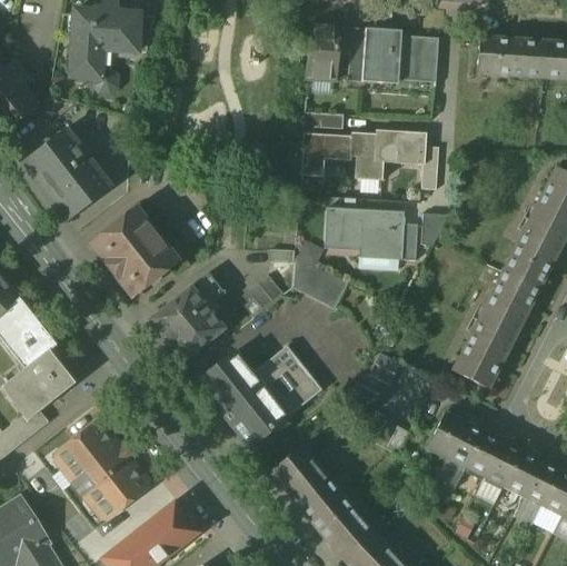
[(140,16),(76,10),(72,47),(78,47),(76,76),(102,78),(105,50),(137,52),(138,41),(140,18),(140,16)]
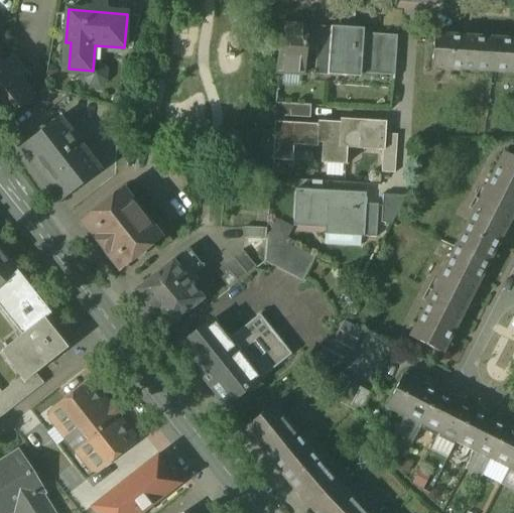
[(140,17),(127,16),(125,37),(135,38),(140,17)]
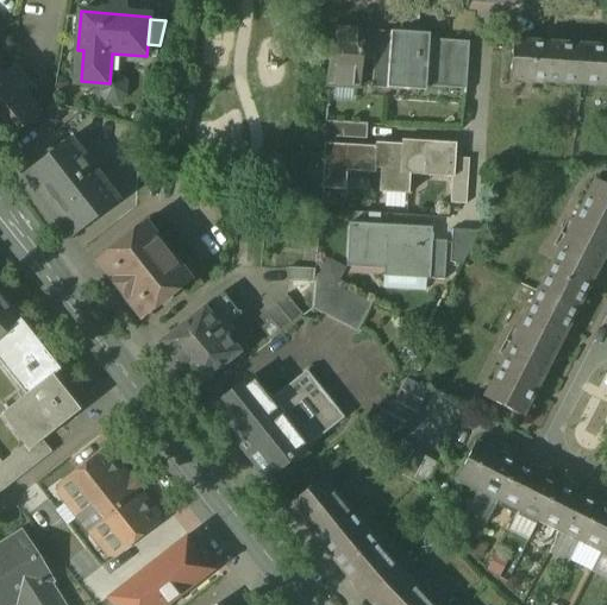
[(363,29),(333,26),(329,83),(360,86),(362,57),(363,29)]
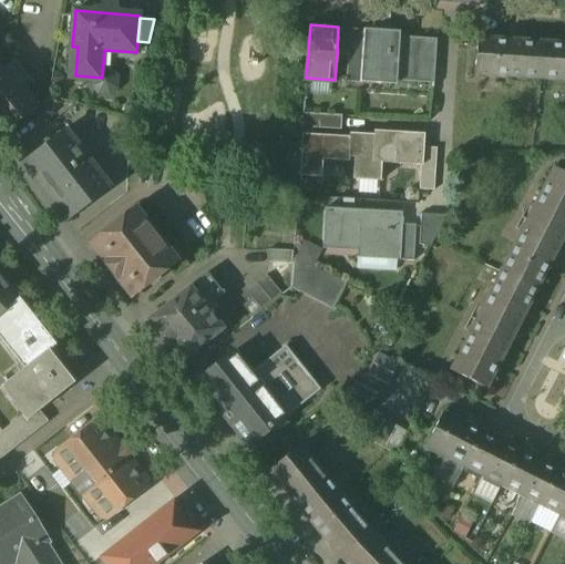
[(351,27),(338,27),(337,53),(349,54),(351,27)]
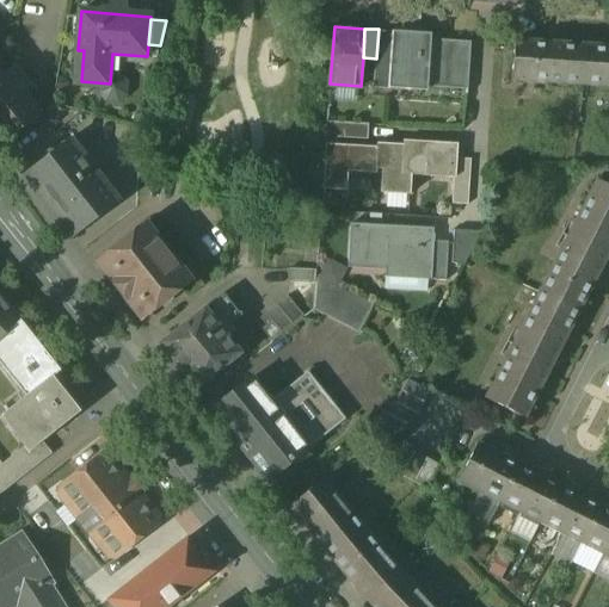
[(394,30),(379,29),(376,59),(374,86),(389,87),(391,68),(392,54),(393,37),(393,35),(394,30)]
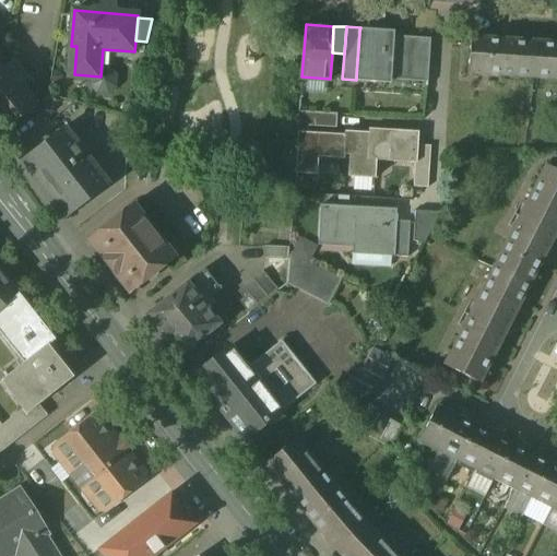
[(359,32),(359,34),(358,49),(357,62),(376,63),(376,78),(427,81),(427,84),(428,84),(431,37),(359,32)]
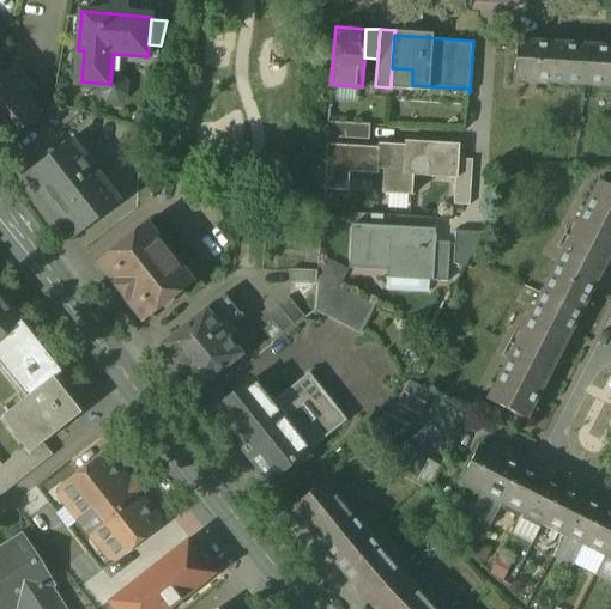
[(610,44),(516,38),(514,79),(610,85),(610,44)]
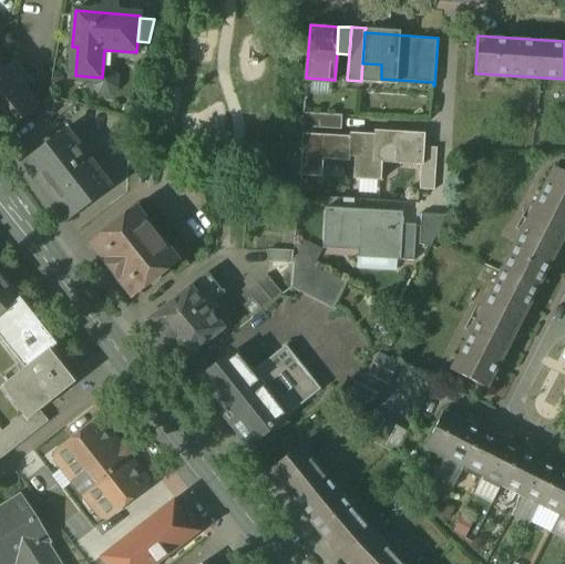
[(0,47),(0,69),(17,55),(7,42),(0,47)]
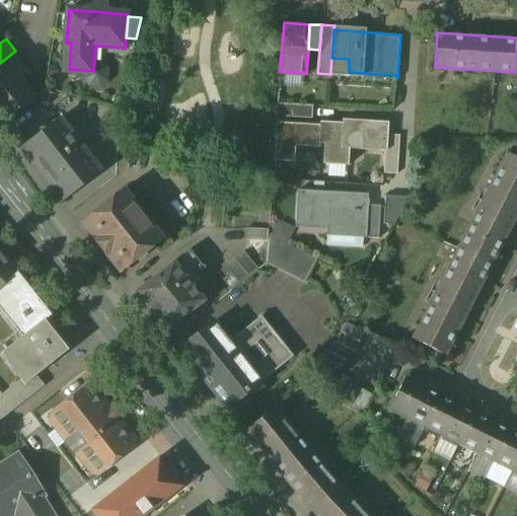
[(0,64),(0,113),(6,121),(29,102),(15,84),(0,64)]
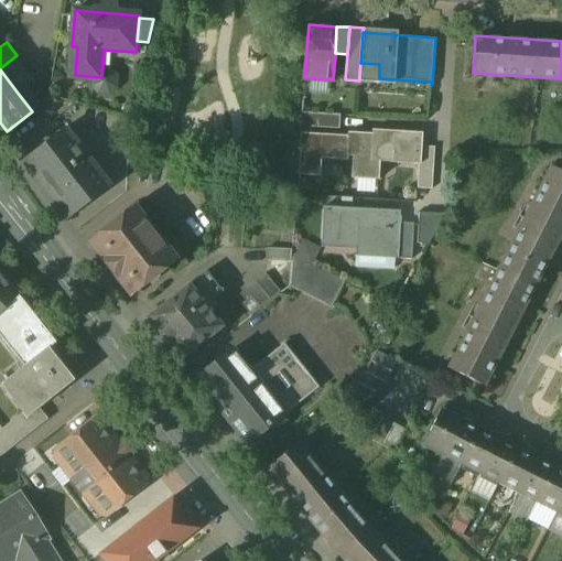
[(33,77),(17,92),(32,111),(36,106),(40,85),(33,77)]
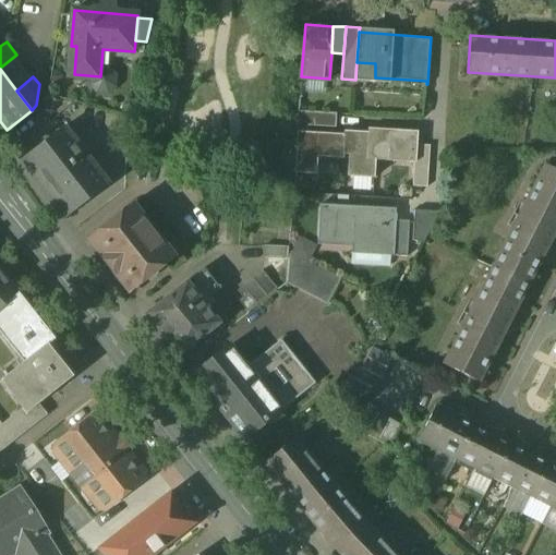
[(337,112),(299,110),(299,123),(336,125),(337,112)]
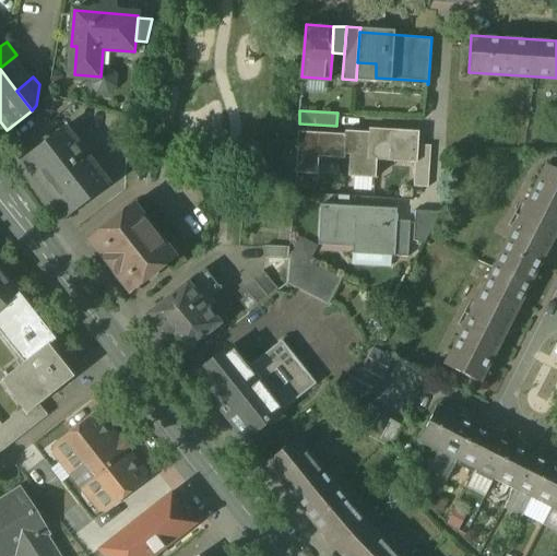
[(66,125),(26,156),(69,215),(110,182),(66,125)]
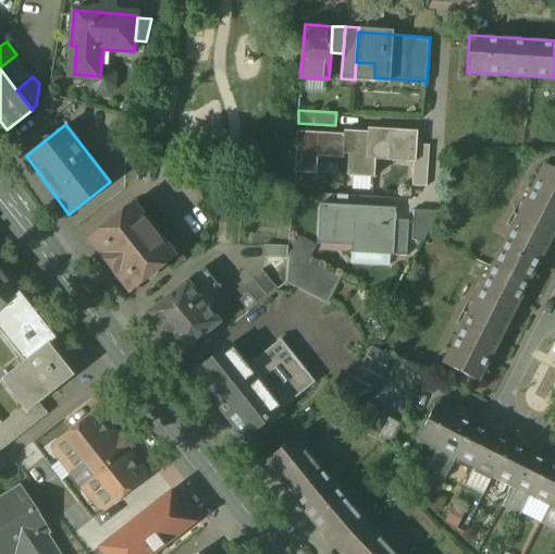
[(343,131),(297,127),(295,170),(316,171),(317,154),(343,155),(343,151),(348,151),(347,172),(374,174),(375,158),(415,160),(417,130),(368,126),(368,128),(344,126),(343,131)]
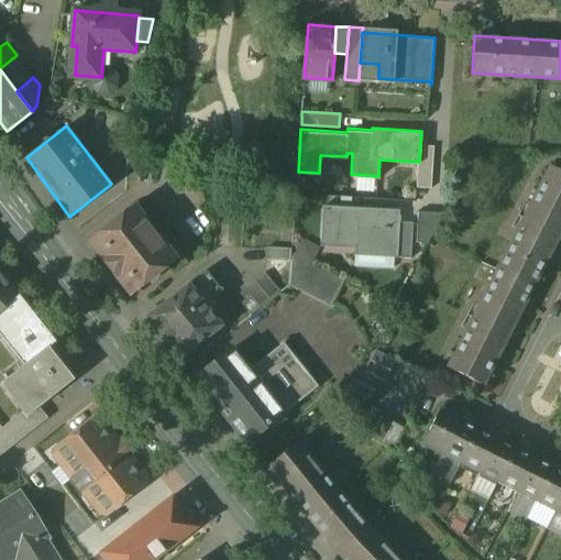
[(560,171),(550,165),(525,215),(559,231),(560,229),(560,171)]
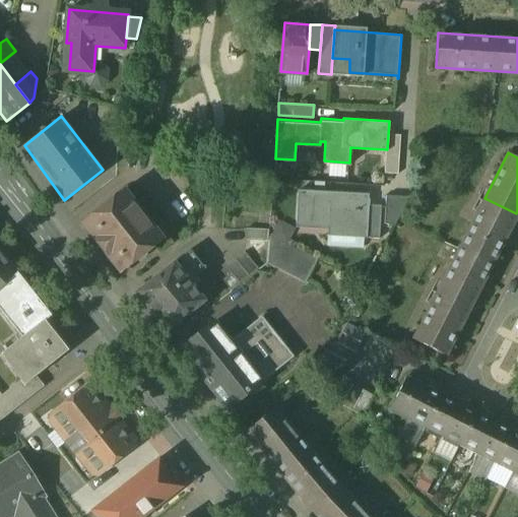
[(370,199),(332,196),(332,191),(301,190),(298,227),(367,232),(366,237),(380,238),(382,205),(370,204),(370,199)]
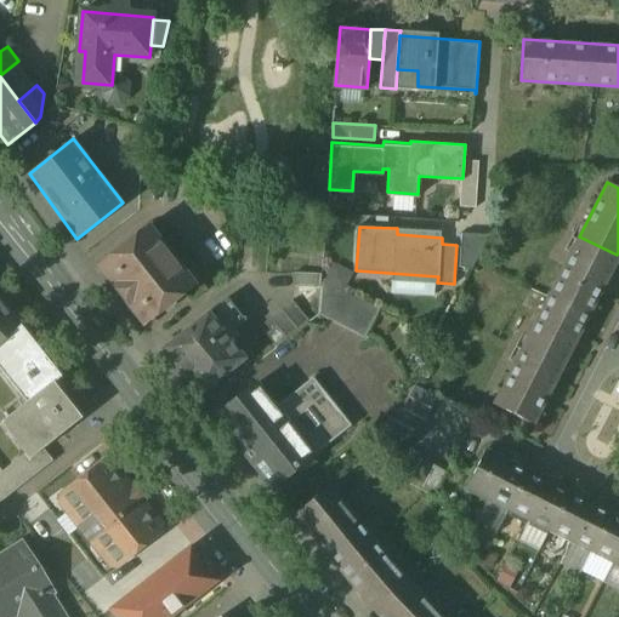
[(148,240),(142,233),(100,267),(101,269),(102,268),(117,285),(114,286),(117,289),(118,287),(128,300),(126,301),(128,303),(129,302),(143,319),(141,320),(143,323),(186,289),(180,281),(187,276),(154,235),(148,240)]
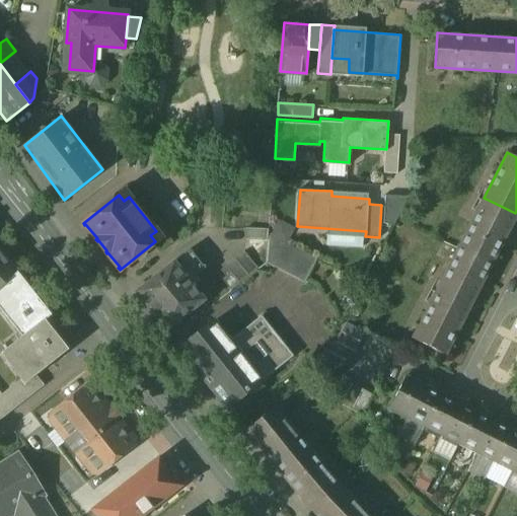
[(409,196),(386,195),(384,223),(395,224),(409,196)]
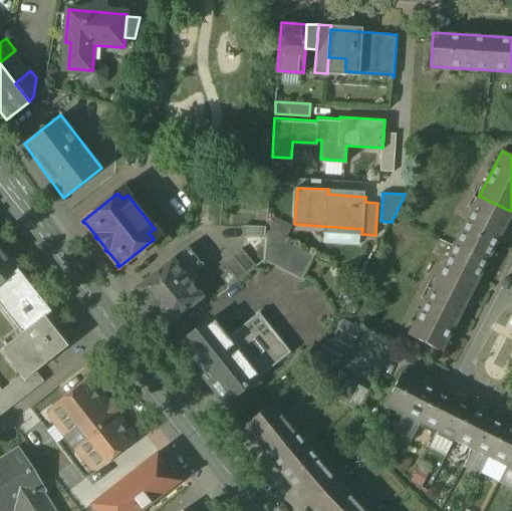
[(510,211),(479,196),(455,242),(486,258),(510,211)]
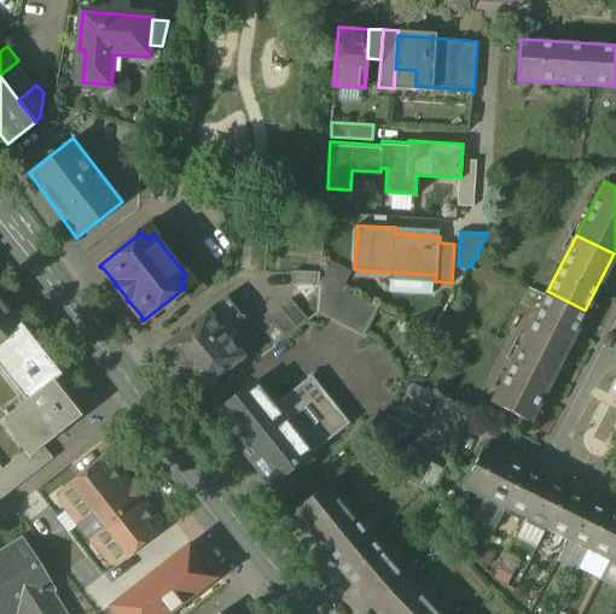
[(320,272),(294,269),(294,284),(320,285),(320,272)]
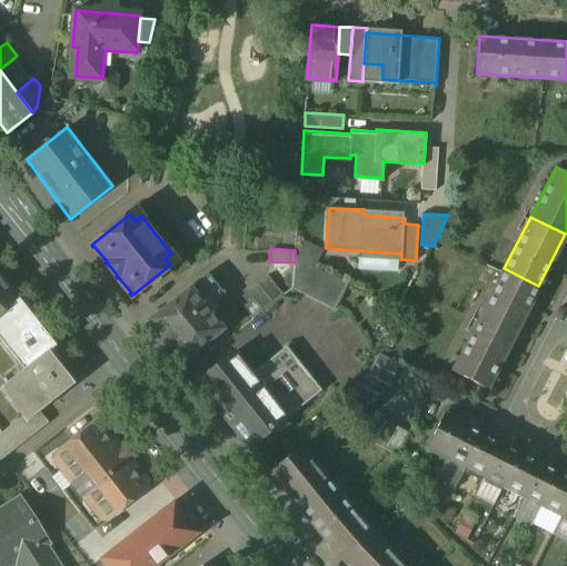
[(348,283),(297,257),(294,287),(336,308),(348,283)]
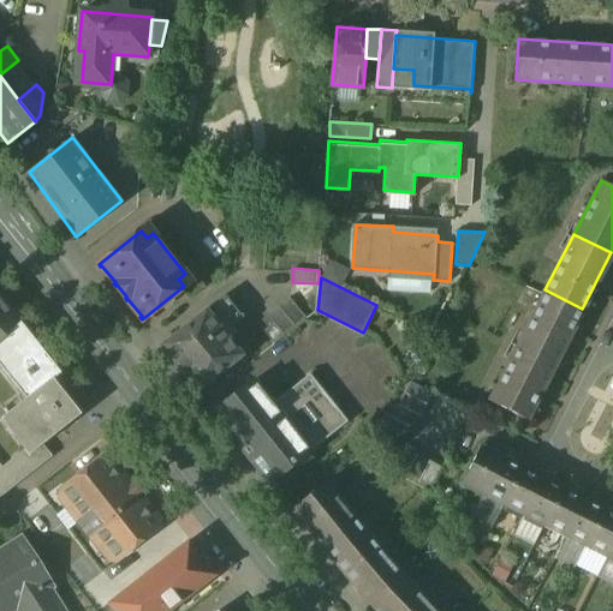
[(582,309),(545,289),(517,343),(554,363),(582,309)]
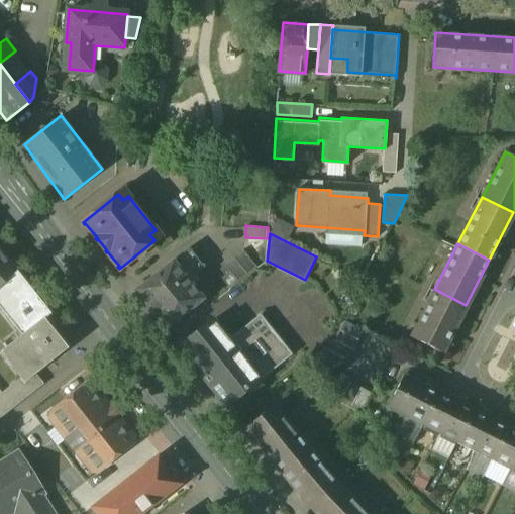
[(0,246),(0,288),(18,270),(0,246)]
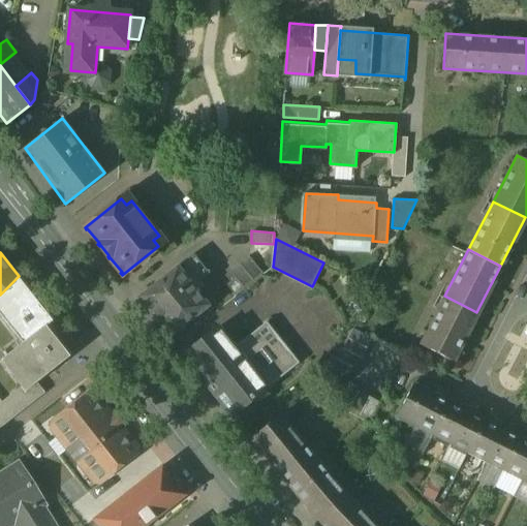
[(210,272),(194,253),(178,266),(190,282),(197,277),(199,280),(210,272)]
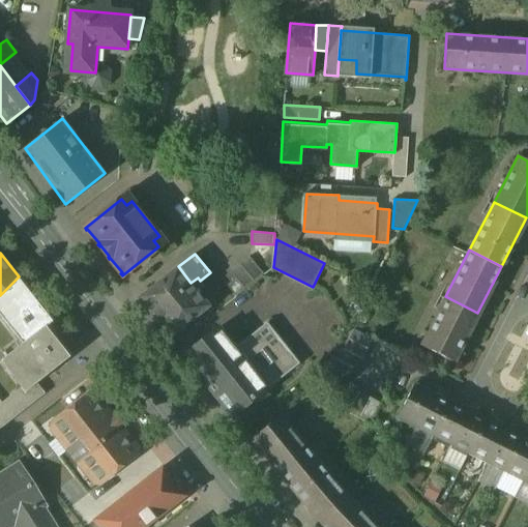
[(251,255),(223,277),(237,295),(264,272),(251,255)]
